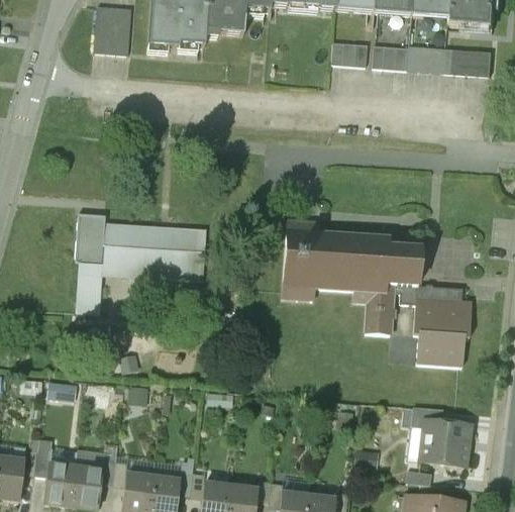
[(152,0),(149,44),(179,46),(179,43),(205,43),(206,29),(244,32),(246,7),(271,9),(271,5),(271,0),(152,0)]
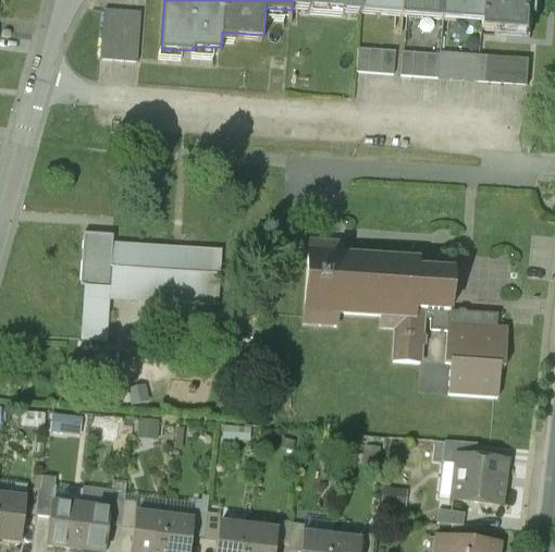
[(292,0),(292,5),(361,11),(362,4),(362,0),(292,0)]
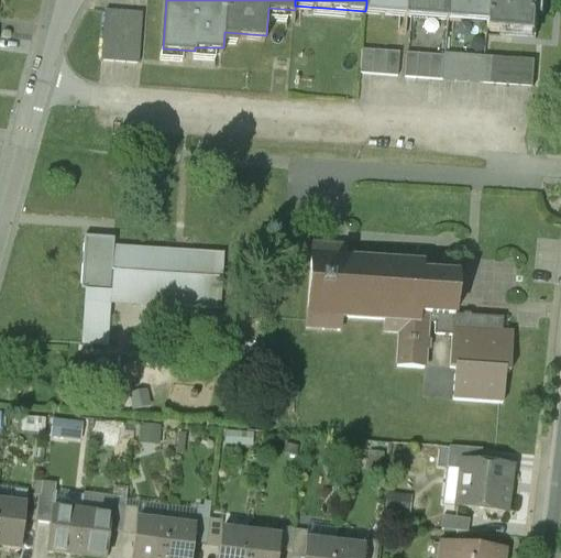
[(407,0),(407,7),(449,10),(449,0),(407,0)]
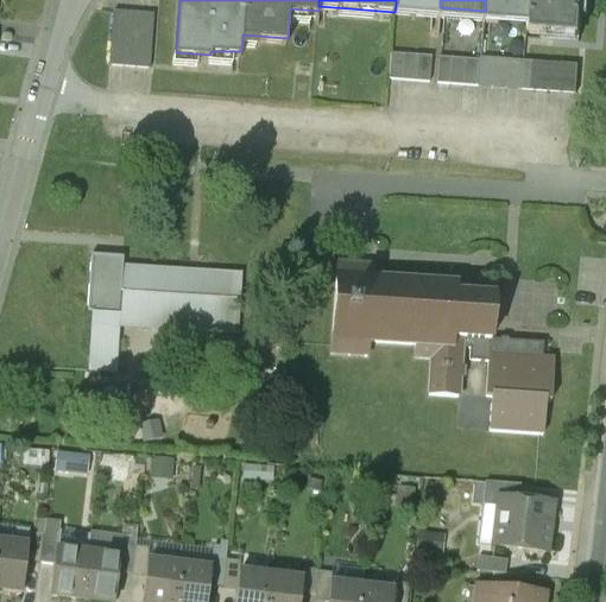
[(485,0),(485,11),(526,13),(528,0),(485,0)]
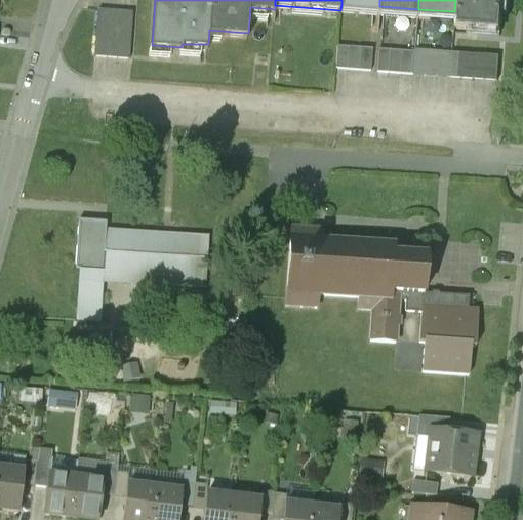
[(455,0),(454,11),(453,25),(501,29),(504,0),(455,0)]
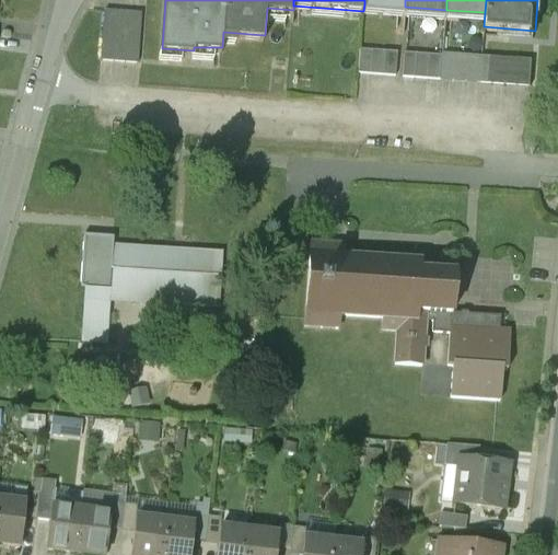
[(142,10),(105,7),(102,56),(138,59),(142,10)]
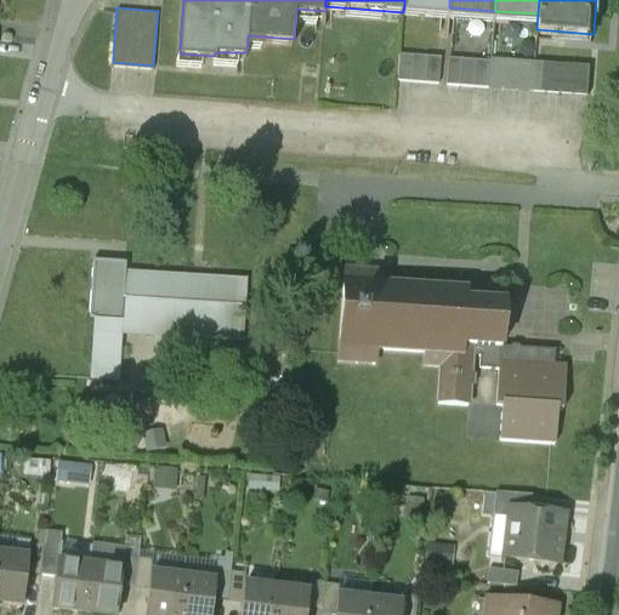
[(442,53),(401,50),(398,78),(439,81),(442,53)]
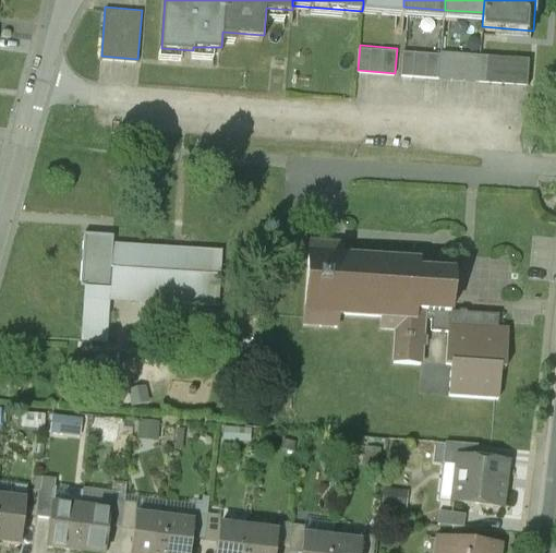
[(442,51),(405,48),(402,73),(439,76),(442,51)]
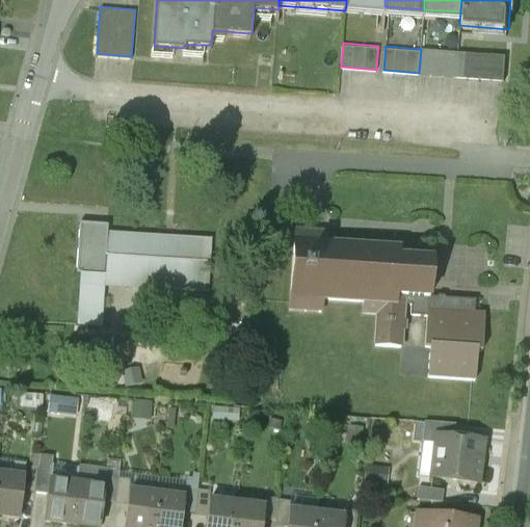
[(458,49),(421,47),(421,49),(419,73),(456,75),(458,49)]
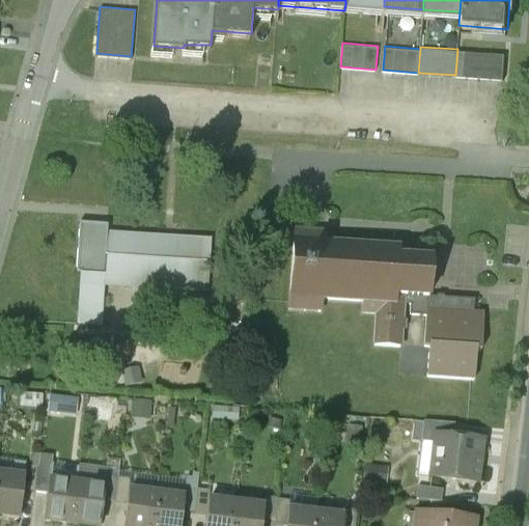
[(507,53),(457,49),(455,75),(505,79),(507,53)]
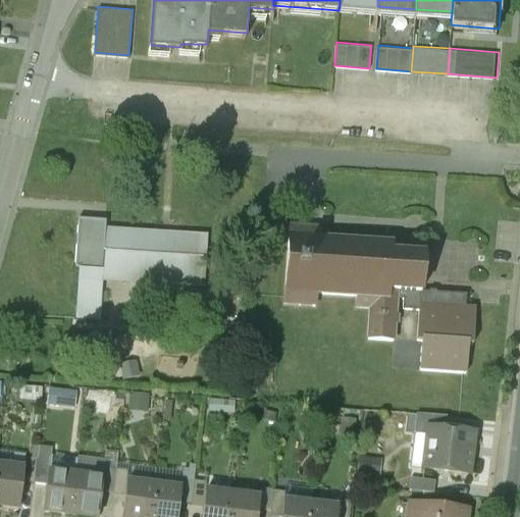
[(208,231),(106,225),(107,217),(79,216),(75,265),(80,265),(76,315),(101,316),(103,274),(136,276),(136,280),(137,280),(137,276),(169,278),(169,282),(170,282),(170,278),(204,280),(203,285),(205,285),(208,231)]
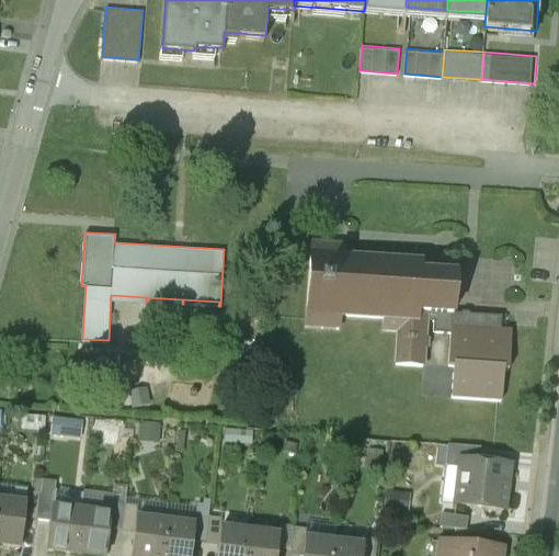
[(435,318),(434,329),(452,330),(449,362),(455,362),(453,394),(502,397),(504,365),(509,366),(511,345),(505,344),(506,327),(501,326),(502,316),(493,315),(491,313),(478,311),(475,314),(457,313),(455,309),(453,309),(456,271),(421,268),(422,258),(420,257),(420,259),(406,259),(406,257),(405,257),(403,258),(390,258),(390,256),(389,256),(389,257),(375,257),(375,254),(374,254),(374,257),(360,256),(360,253),(358,253),(358,256),(344,254),(345,240),(312,238),(307,324),(309,324),(309,321),(322,322),(322,325),(324,325),(324,322),(338,324),(338,326),(340,326),(341,311),(385,315),(384,326),(399,327),(397,361),(423,363),(426,317),(435,318)]
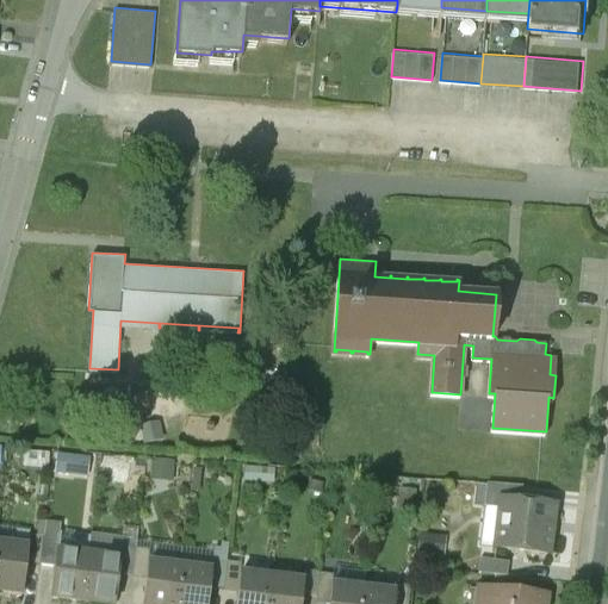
[(525,481),(489,479),(486,502),(502,502),(503,496),(523,498),(525,481)]
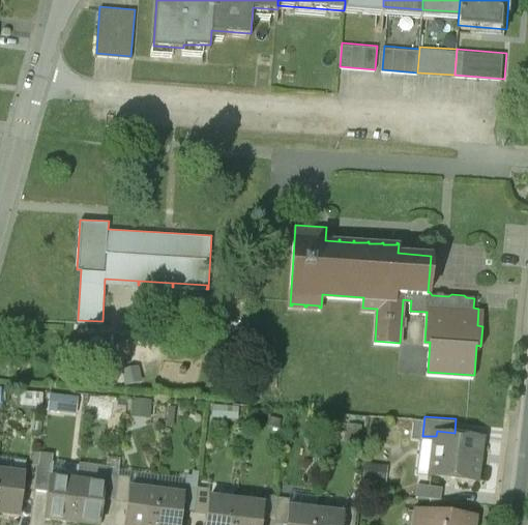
[(455,433),(437,431),(436,436),(432,472),(476,476),(481,435),(455,433)]
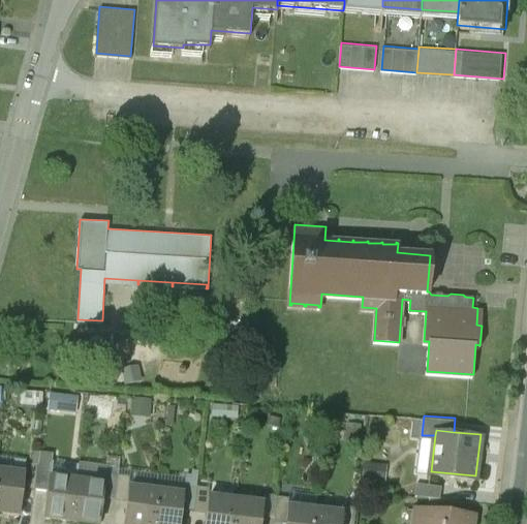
[(54,453),(40,451),(38,462),(35,487),(48,489),(50,475),(54,453)]
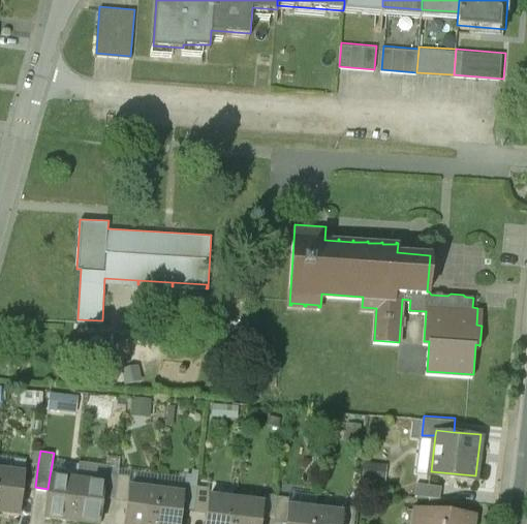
[(38,462),(26,461),(25,471),(23,486),(35,487),(38,462)]
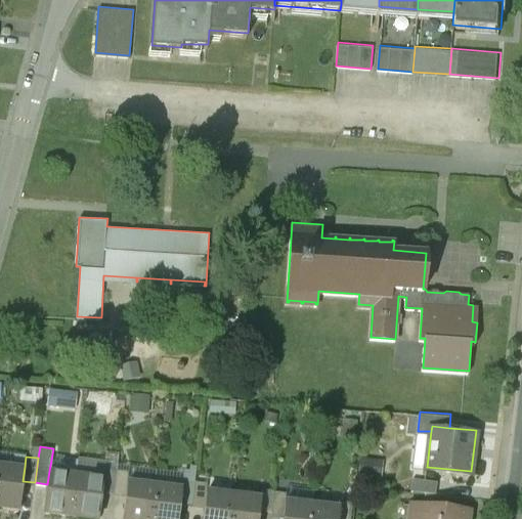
[(25,467),(0,464),(0,506),(19,508),(23,481),(25,467)]
